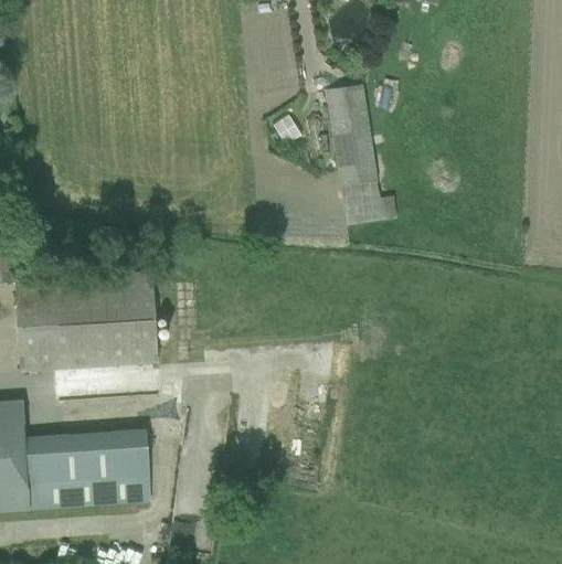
[(362,83),(325,89),(347,224),(396,217),(393,195),(380,198),(362,83)]
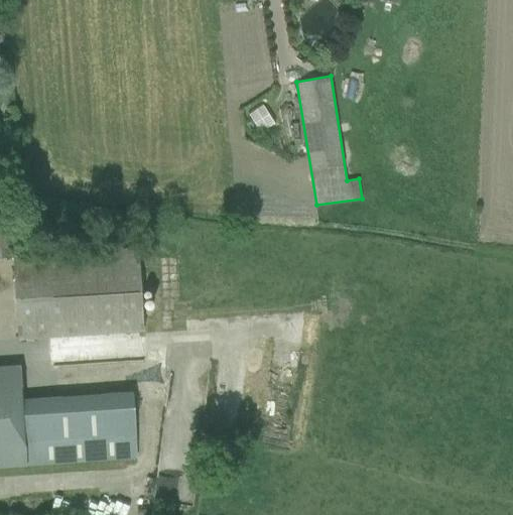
[(267,105),(247,112),(255,132),(274,124),(267,105)]
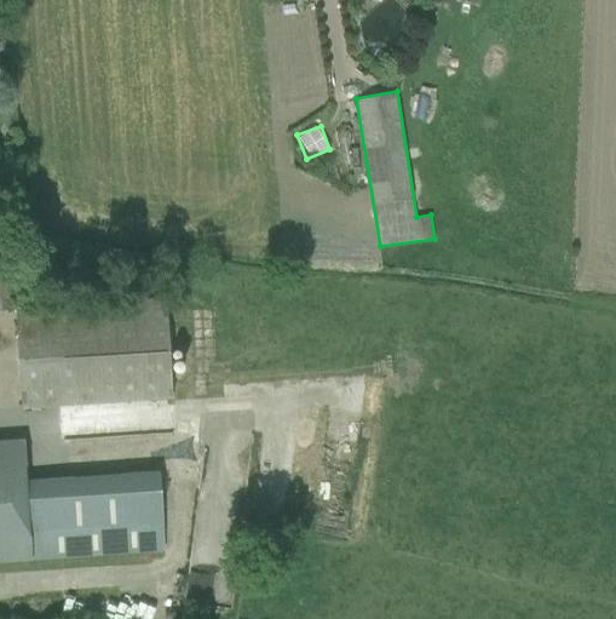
[(15,224),(0,224),(0,244),(16,244),(15,224)]
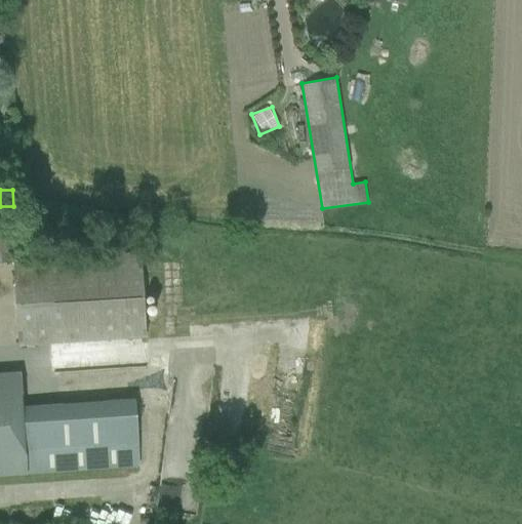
[(142,252),(35,258),(14,259),(19,345),(147,336),(142,252)]
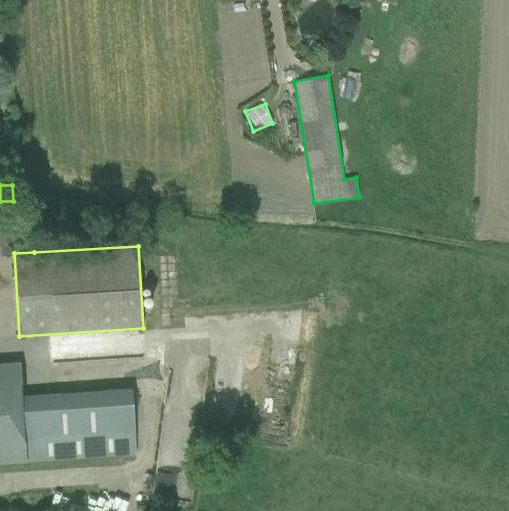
[(0,461),(136,454),(132,389),(21,396),(19,363),(0,364),(0,461)]
